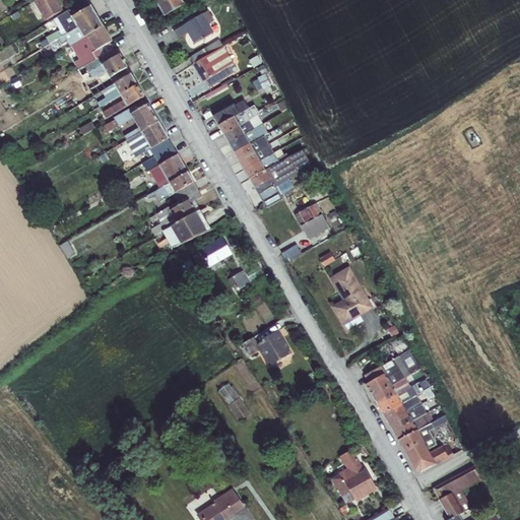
[(37,0),(29,5),(34,12),(40,9),(47,21),(62,12),(54,0),(37,0)]
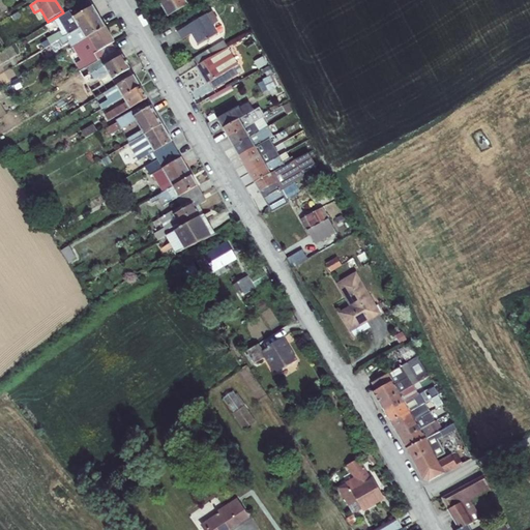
[(69,34),(99,17),(89,0),(88,0),(60,18),(59,18),(69,34)]
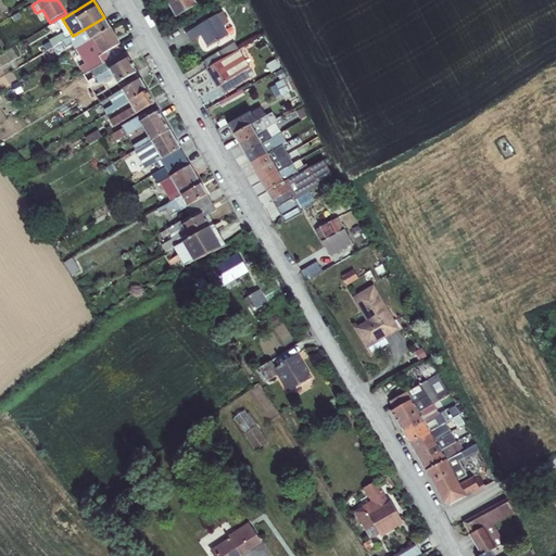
[(166,0),(177,16),(197,4),(193,0),(166,0)]
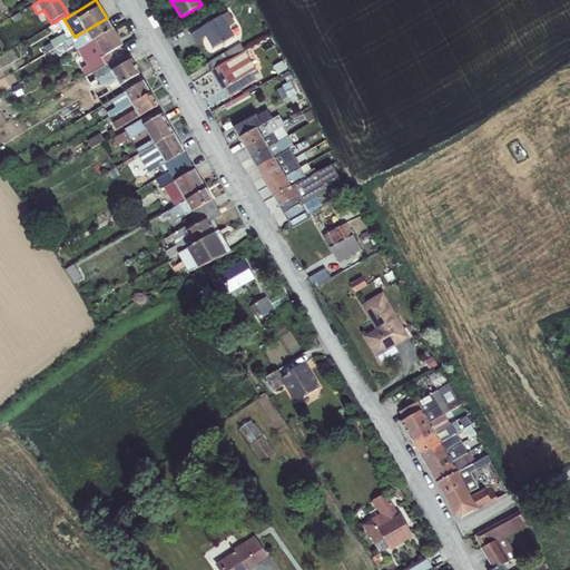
[(17,26),(33,16),(28,8),(11,18),(17,26)]
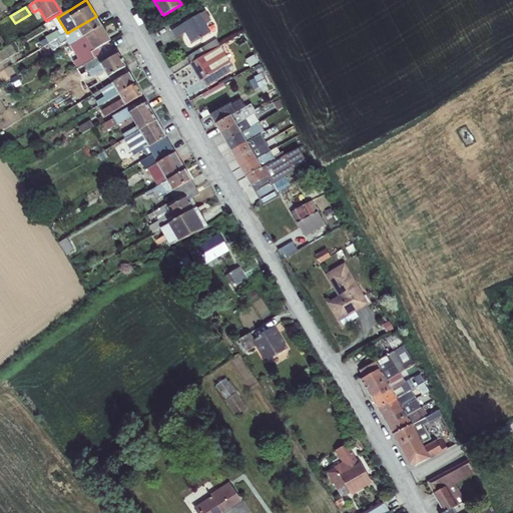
[(200,13),(171,30),(175,37),(185,32),(191,43),(211,32),(200,13)]
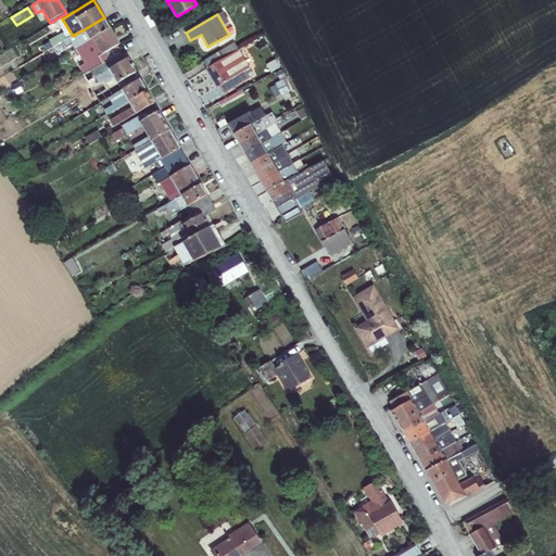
[(89,41),(111,28),(104,17),(73,36),(65,40),(63,42),(66,49),(72,46),(75,50),(89,41)]
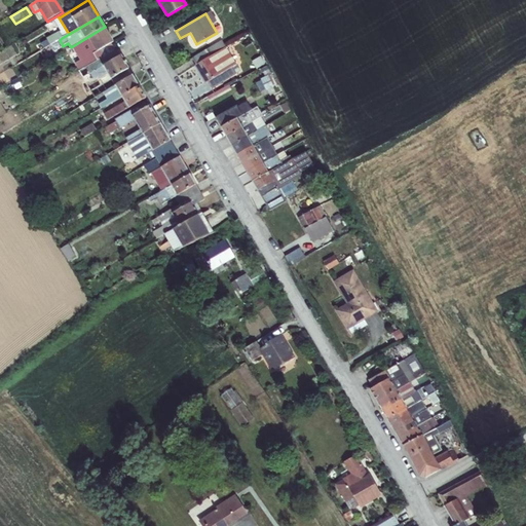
[(109,38),(111,37),(105,27),(84,39),(98,61),(116,50),(112,44),(109,38)]
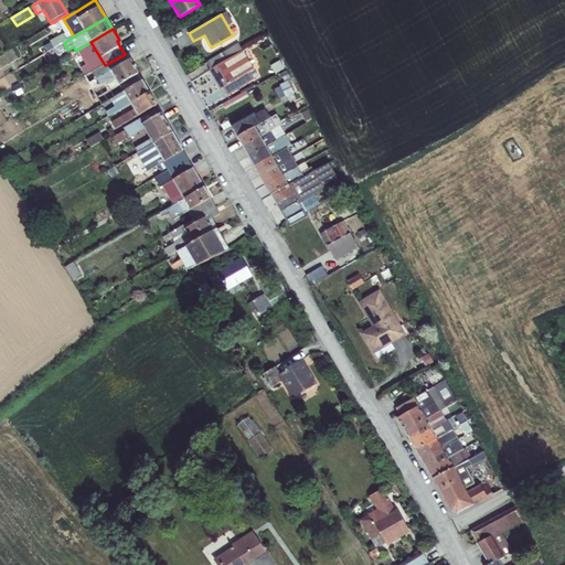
[(64,43),(66,41),(63,35),(51,42),(54,49),(64,43)]
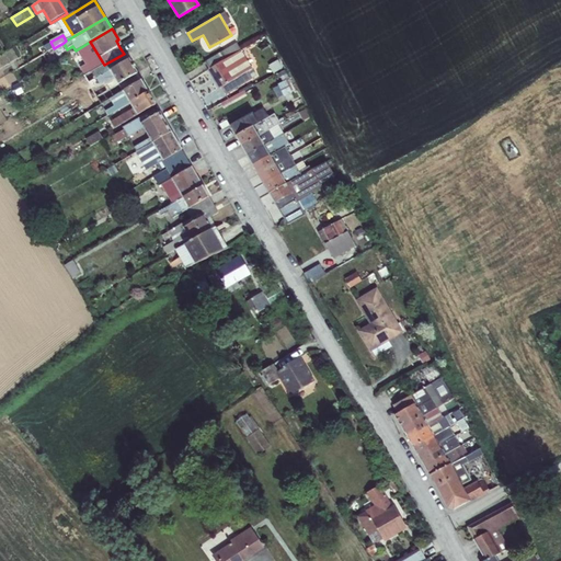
[(205,60),(209,68),(224,59),(232,54),(241,49),(237,42),(205,60)]
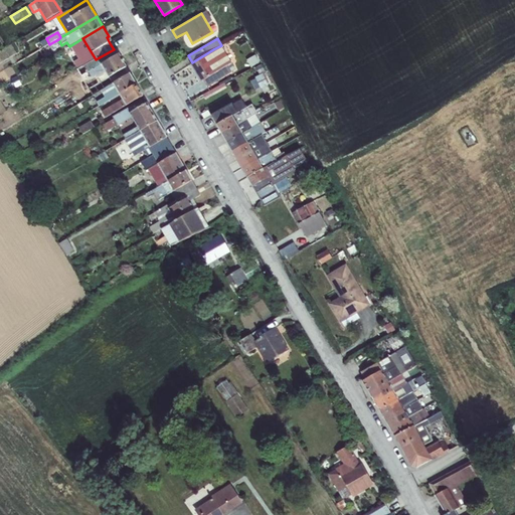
[(210,62),(215,70),(231,61),(221,45),(213,49),(218,57),(210,62)]
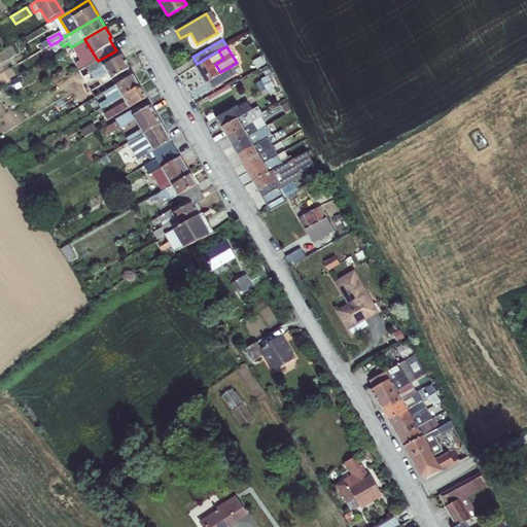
[(106,91),(133,75),(118,49),(116,50),(98,61),(79,71),(85,81),(92,78),(94,80),(100,77),(104,83),(92,92),(95,98),(106,91)]
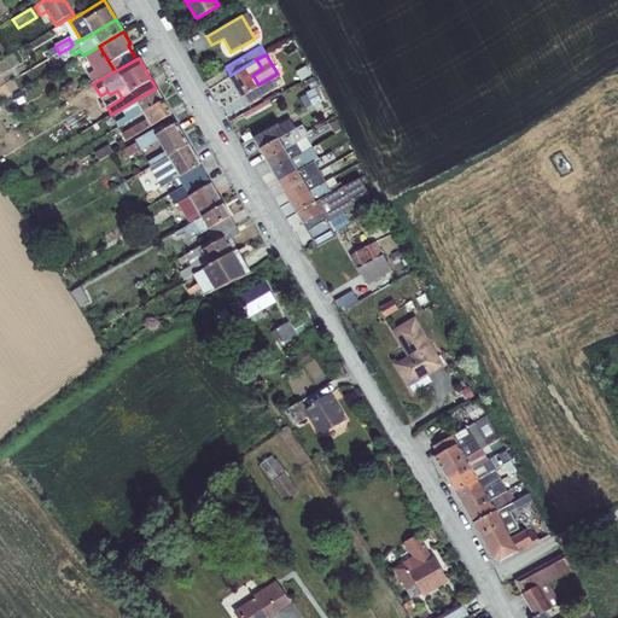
[(256,59),(246,65),(252,75),(262,69),(256,59)]
